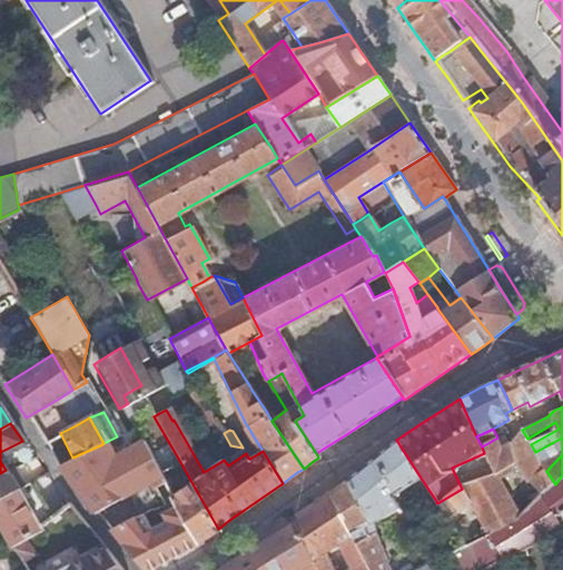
[(516,463),(543,494),(555,484),(546,471),(535,452),(531,444),(527,439),(522,430),(511,442),(516,463)]
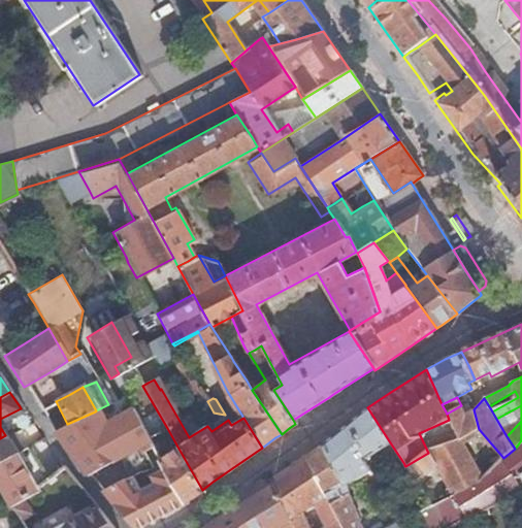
[(56,401),(39,408),(52,431),(67,424),(56,401)]
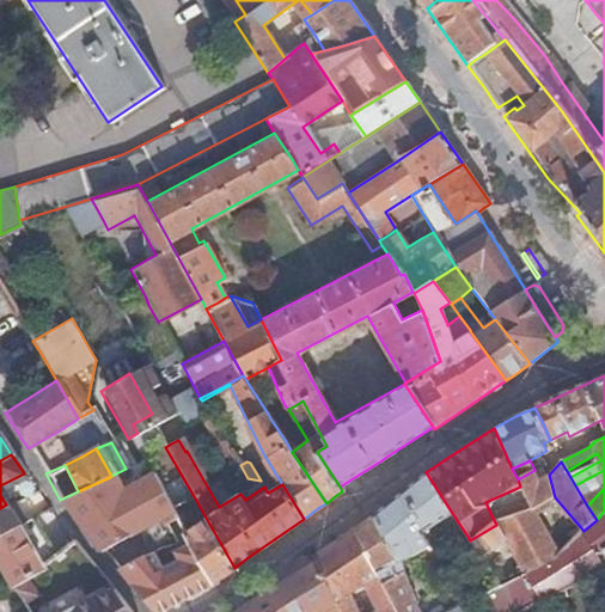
[(526,475),(518,479),(520,487),(530,506),(533,513),(544,505),(555,497),(549,475),(539,479),(535,470),(526,475)]
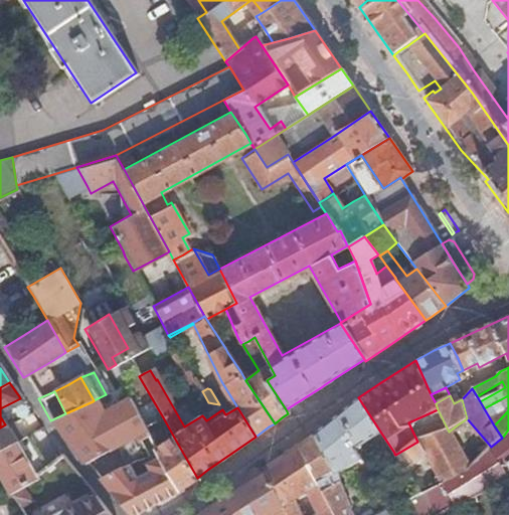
[(332,416),(322,424),(347,467),(356,482),(368,490),(383,469),(382,467),(386,465),(376,449),(360,459),(353,449),(380,432),(358,397),(332,416)]
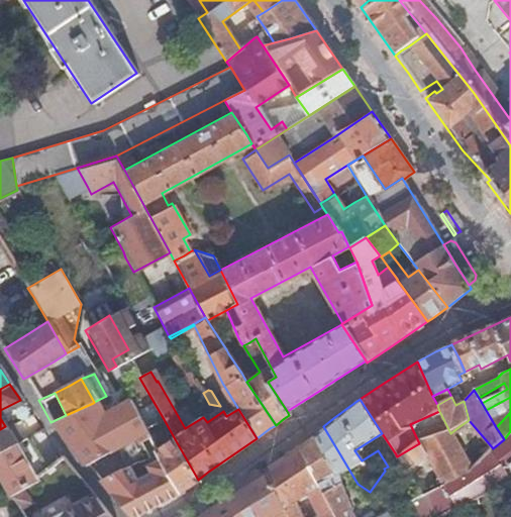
[(66,415),(50,422),(76,452),(84,462),(121,443),(132,462),(146,455),(139,441),(146,437),(142,430),(130,410),(125,401),(113,408),(100,416),(93,403),(66,415)]
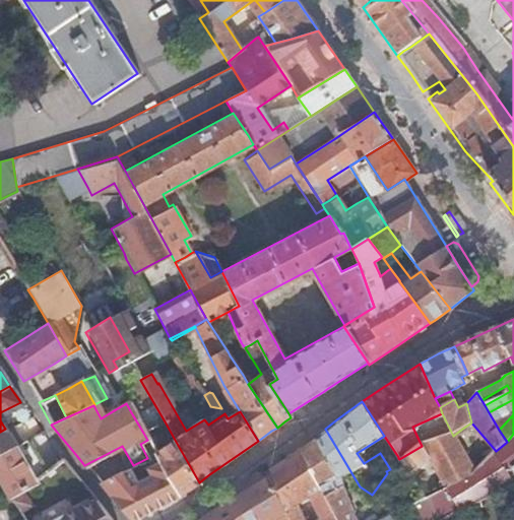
[(159,461),(179,497),(187,491),(199,482),(175,440),(165,421),(143,433),(147,440),(153,452),(159,461)]
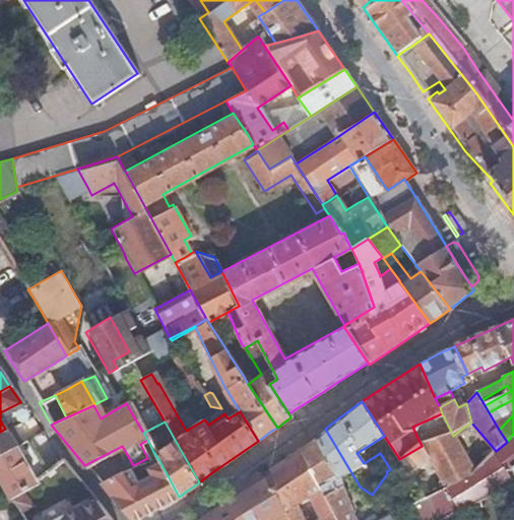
[(0,456),(14,447),(15,446),(5,429),(0,432),(0,456)]
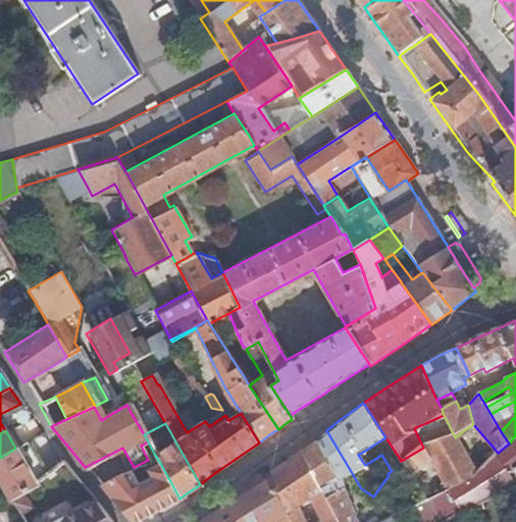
[(331,509),(339,521),(404,521),(396,513),(380,521),(358,521),(342,476),(347,474),(352,473),(326,430),(315,439),(302,450),(331,509)]
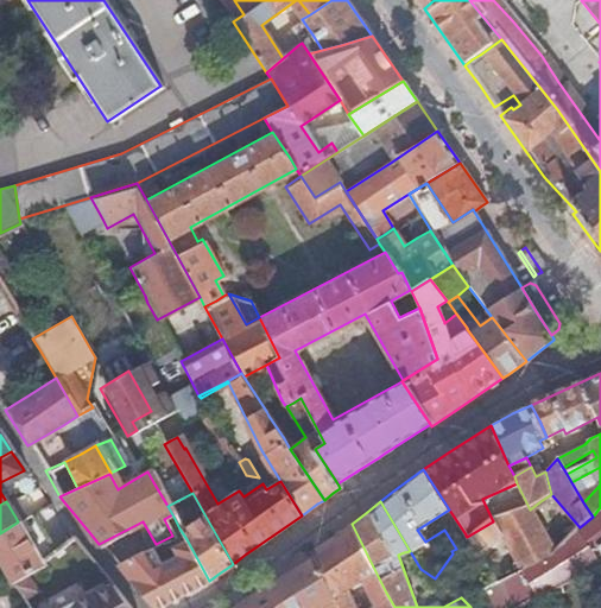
[(519,571),(527,567),(555,550),(530,510),(526,502),(497,520),(493,521),(467,537),(468,539),(478,552),(479,556),(501,539),(519,571)]
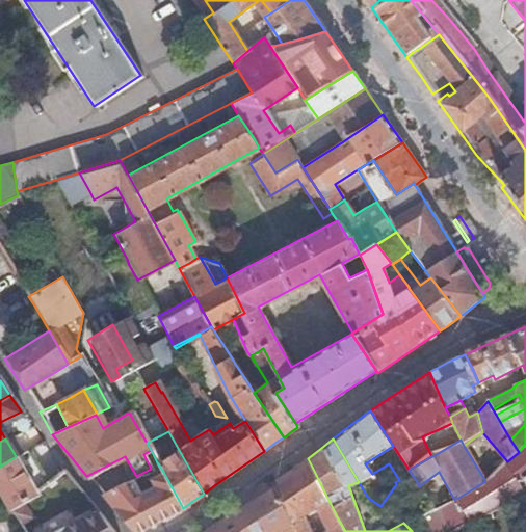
[(462,496),(468,521),(469,523),(524,496),(521,488),(517,481),(525,475),(525,444),(519,452),(507,461),(485,481),(462,496)]
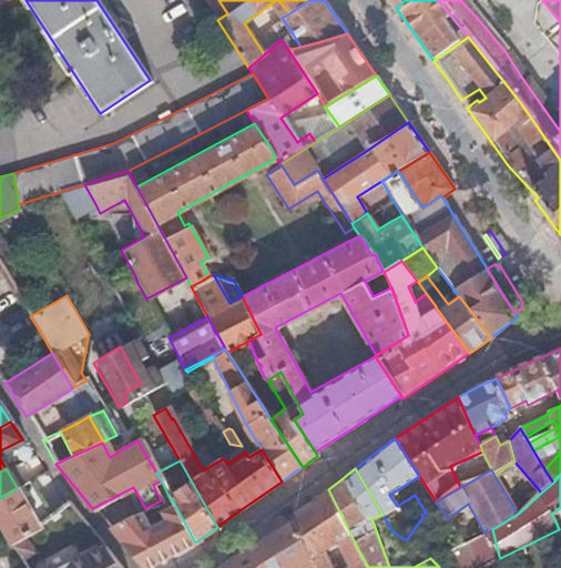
[(38,521),(50,513),(28,479),(17,487),(38,521)]
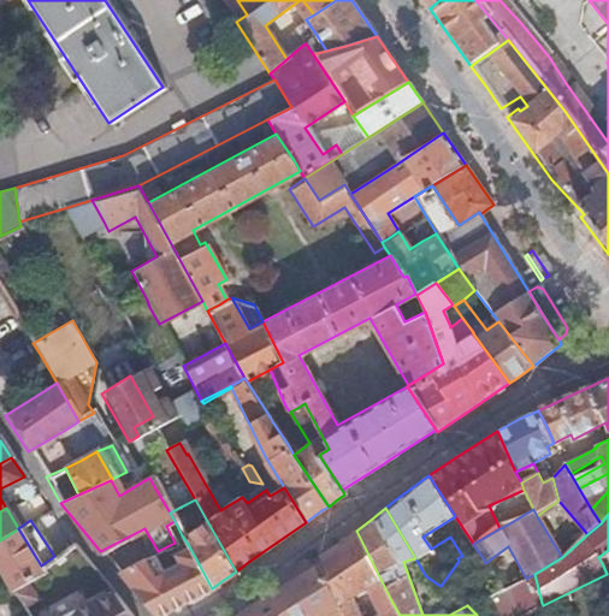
[(0,570),(13,591),(24,584),(45,572),(41,566),(18,528),(17,529),(0,540),(0,570)]
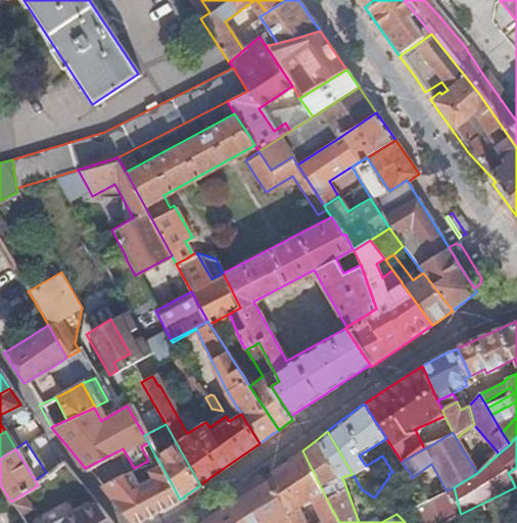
[(339,522),(332,510),(302,450),(285,463),(269,476),(270,479),(288,522),(303,522),(297,505),(312,496),(324,521),(320,522),(339,522)]
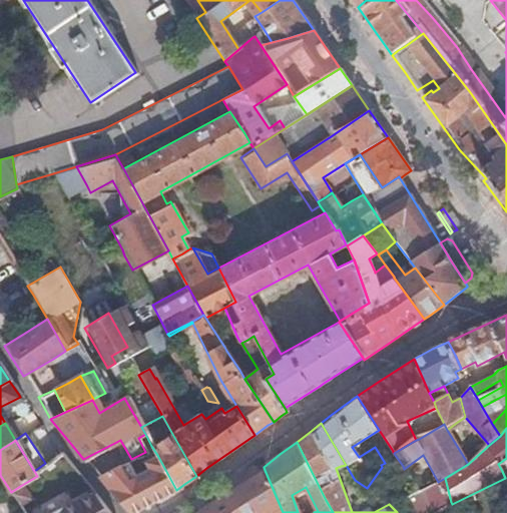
[(109,471),(98,477),(127,512),(129,512),(147,504),(176,490),(157,455),(147,460),(151,468),(131,479),(119,466),(118,466),(109,471)]
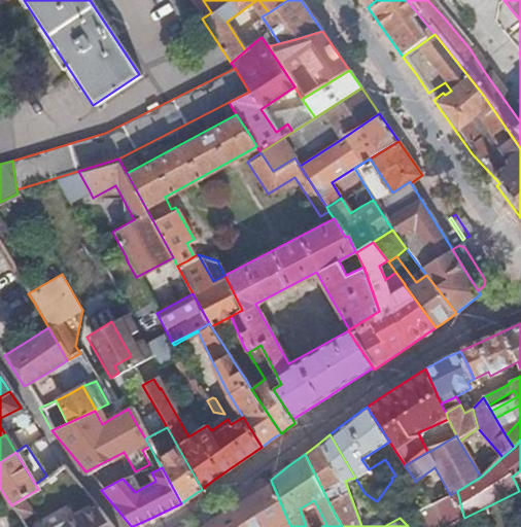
[(516,484),(519,491),(520,489),(520,470),(512,477),(516,484)]
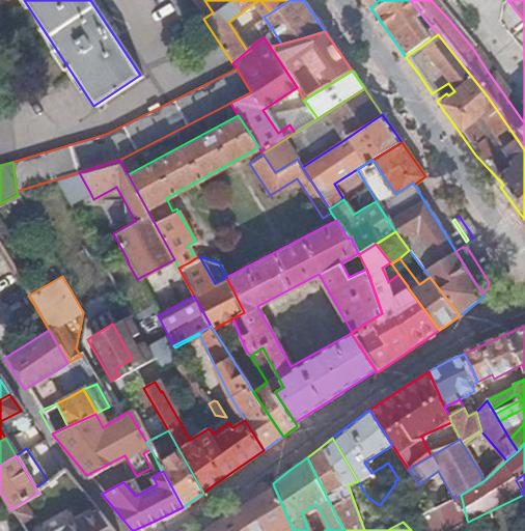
[(110,481),(113,487),(122,482),(119,476),(110,481)]
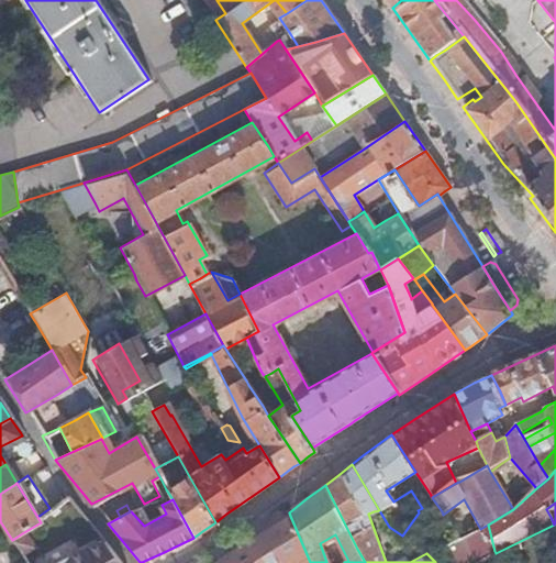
[(436,542),(444,543),(459,540),(443,515),(442,511),(425,521),(419,512),(402,536),(408,539),(425,528),(436,542)]
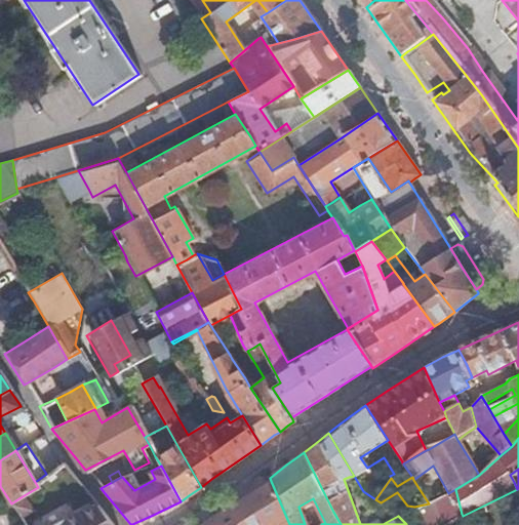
[(289,524),(271,481),(253,492),(252,493),(234,506),(243,524),(266,524),(267,524),(266,524),(289,524)]
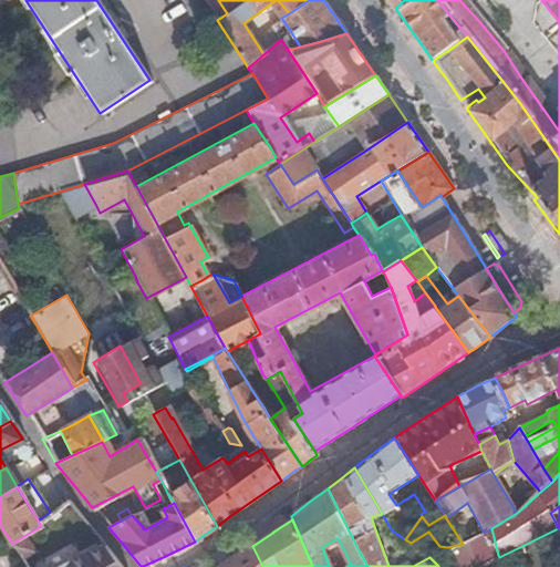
[(12,544),(21,558),(32,552),(22,537),(12,544)]
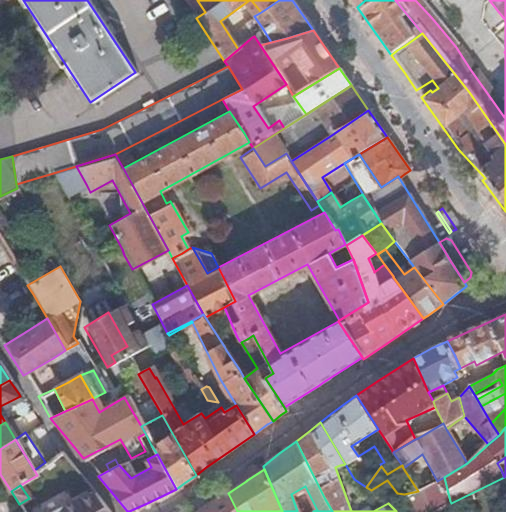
[(45,511),(107,511),(90,489),(74,498),(73,496),(45,511)]
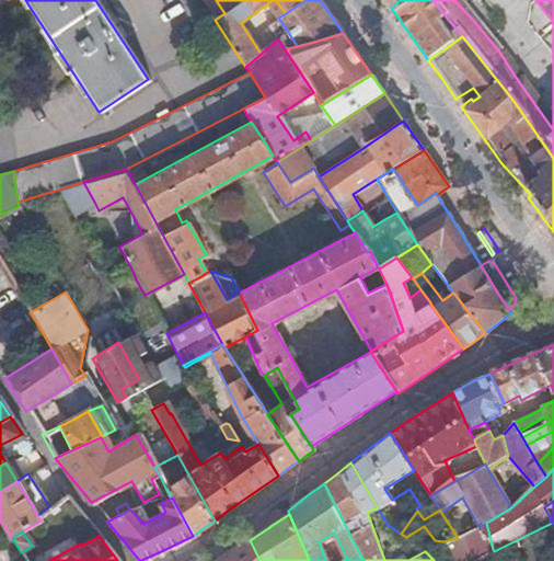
[(231,549),(212,560),(260,560),(250,540),(249,538),(231,549)]
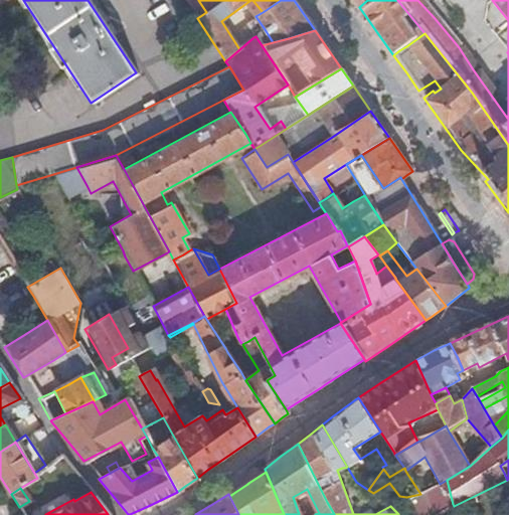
[(413,510),(415,514),(435,514),(420,494),(406,497),(413,510)]
